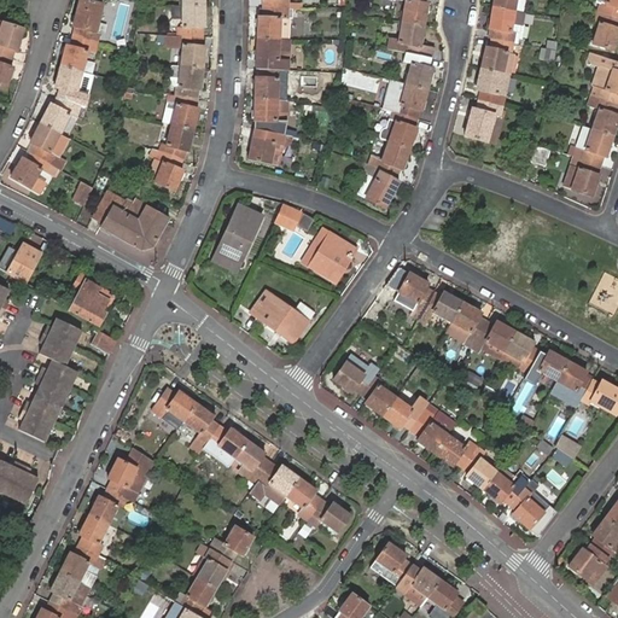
[(73,38),(97,44),(99,35),(94,34),(101,5),(80,0),(73,28),(75,29),(73,38)]
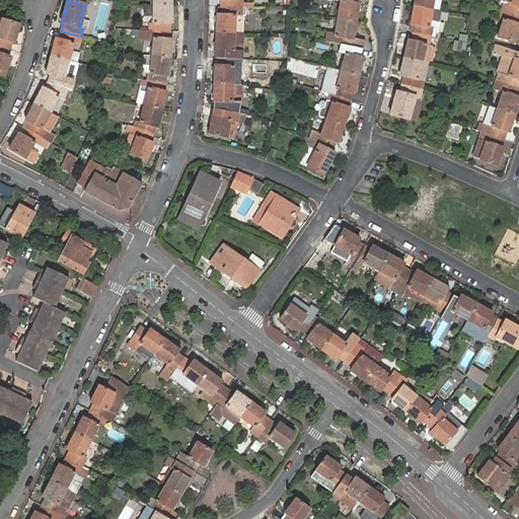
[(357,0),(337,0),(337,1),(341,1),(339,18),(357,21),(359,4),(357,3),(357,0)]
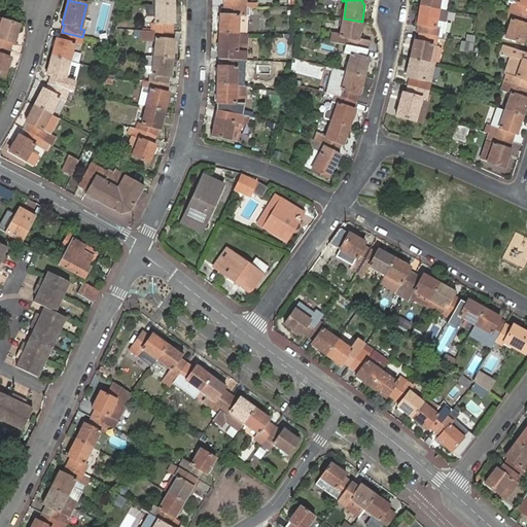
[(422,0),(421,6),(441,9),(442,0),(422,0)]
